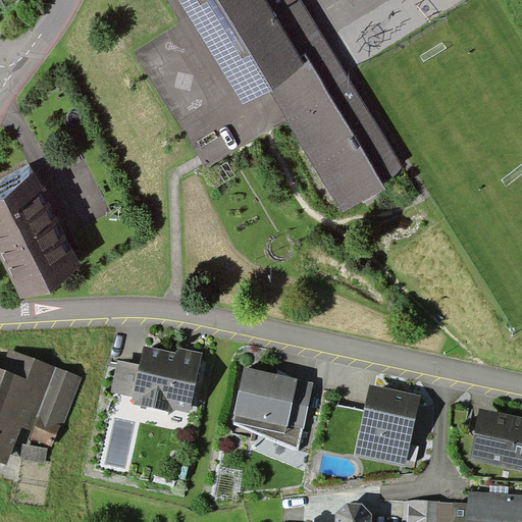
[(178,0),(244,101),(268,87),(344,211),(386,189),(383,185),(406,170),(301,0),(178,0)]
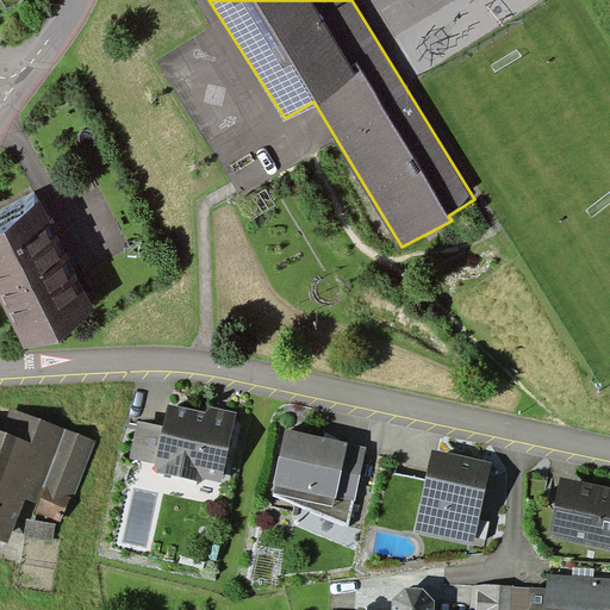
[(39,203),(0,223),(0,298),(25,346),(97,311),(39,203)]
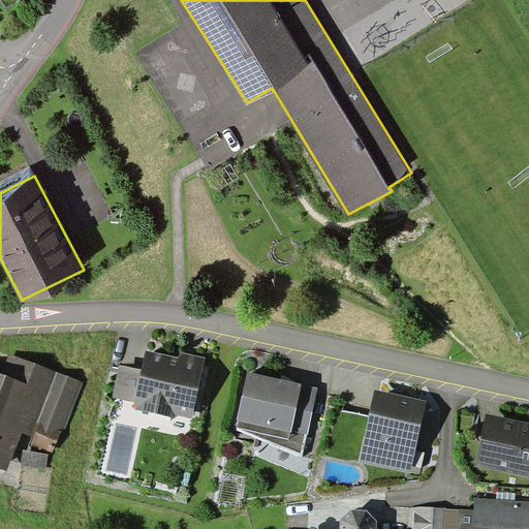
[(178,358),(146,350),(142,369),(134,402),(133,406),(135,407),(134,409),(173,417),(174,413),(192,418),(206,358),(179,352),(178,358)]
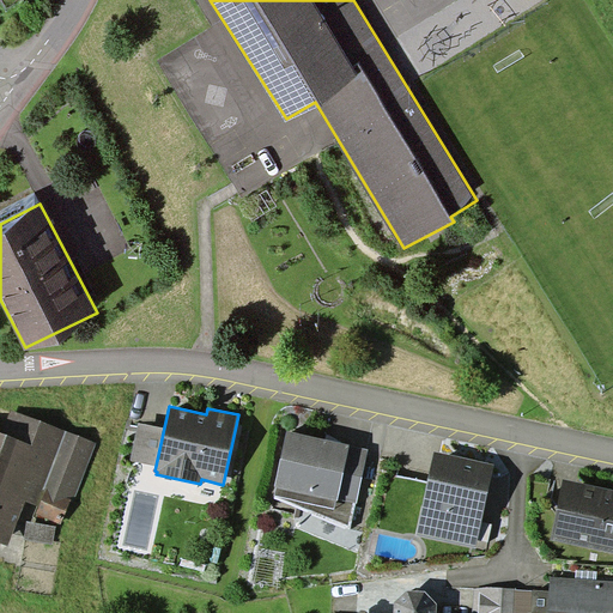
[(0,544),(8,547),(25,502),(38,507),(36,514),(61,525),(65,511),(72,504),(96,443),(11,411),(1,434),(0,432),(0,544)]
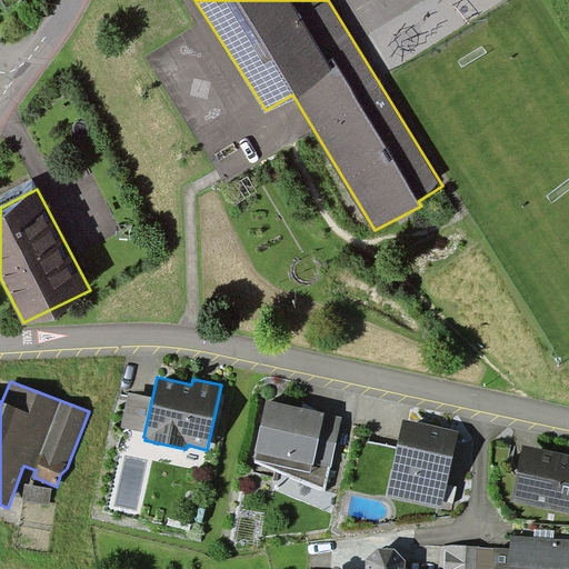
[(145,432),(152,397),(129,392),(121,427),(145,432)]
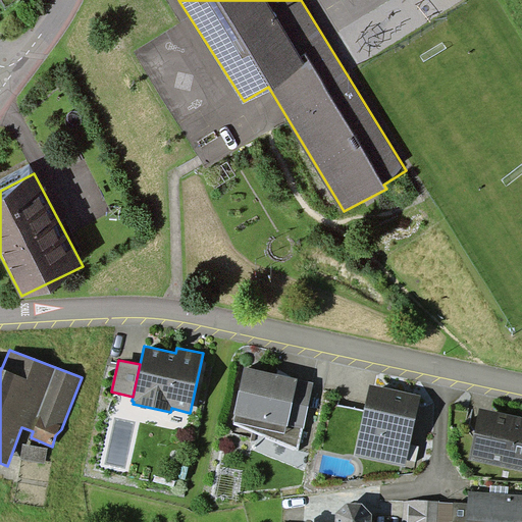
[(298,378),(245,367),(233,415),(236,415),(233,424),(295,451),(299,448),(303,429),(288,425),(298,378)]
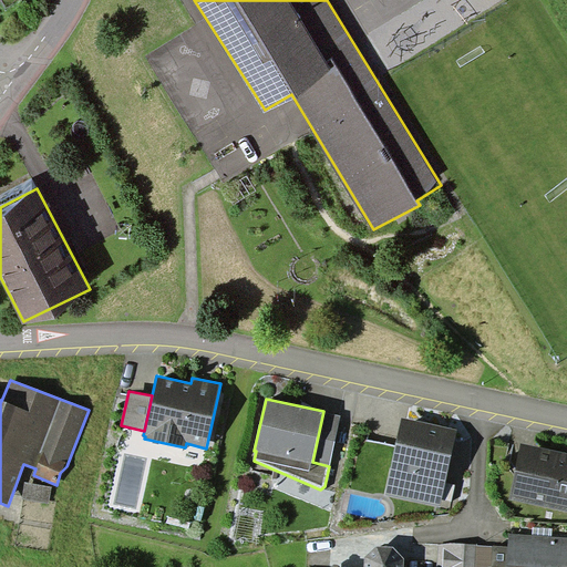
[(329,466),(341,415),(323,411),(312,462),(329,466)]
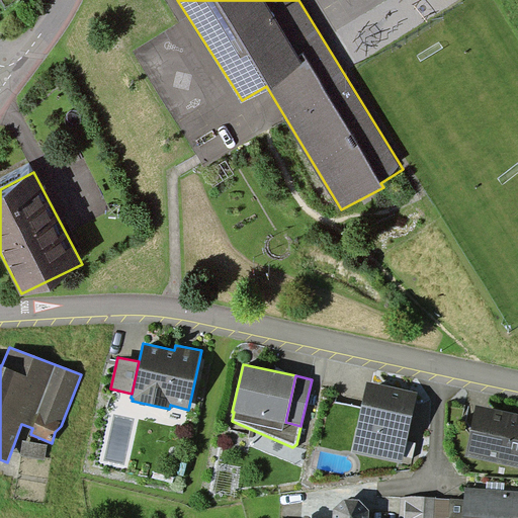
[(367,381),(352,451),(403,462),(418,393),(367,381)]
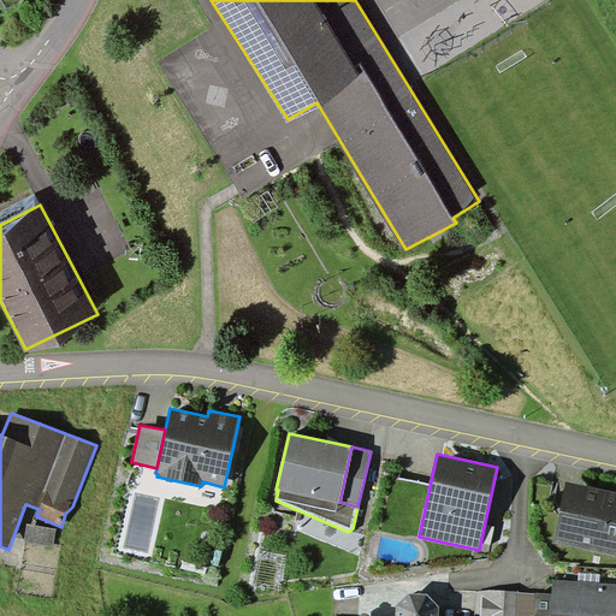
[(615,491),(566,481),(554,543),(615,555),(615,491)]
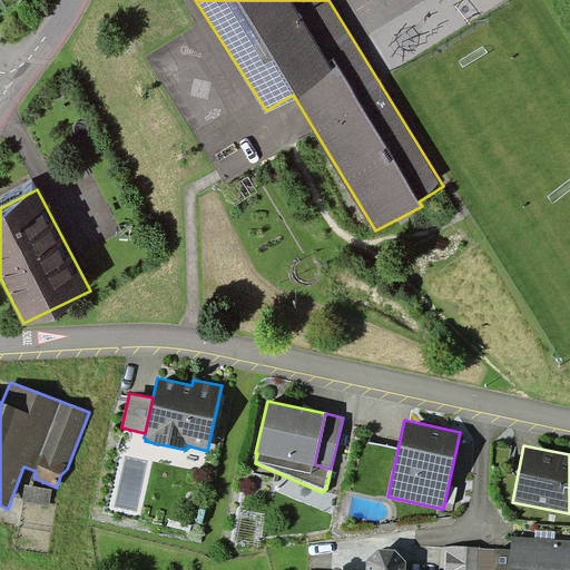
[(51,489),(25,484),(21,502),(49,505),(51,489)]
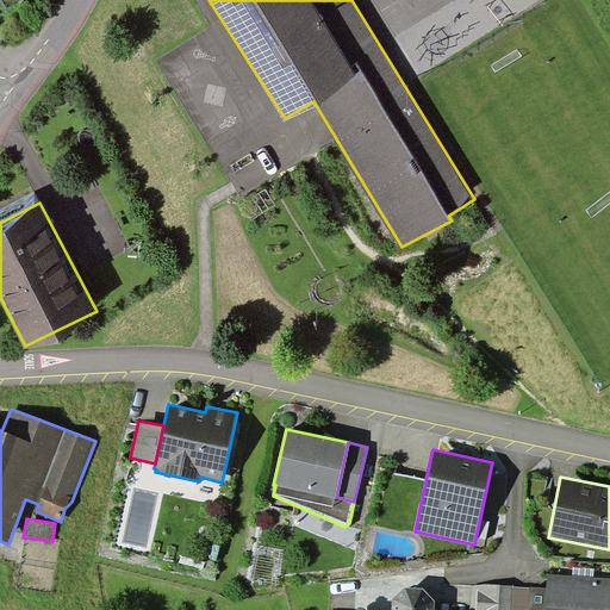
[(609,609),(609,578),(547,573),(546,587),(529,587),(528,609),(609,609)]
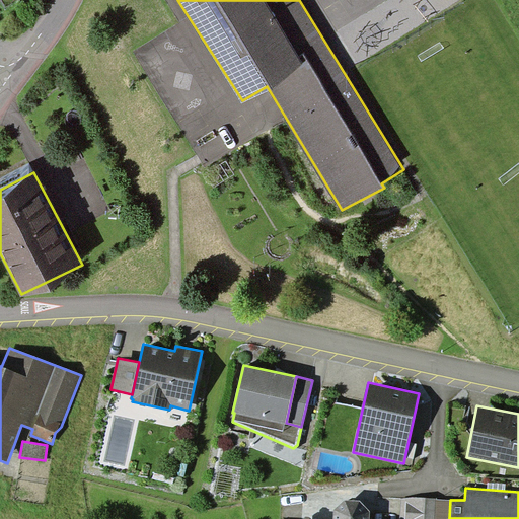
[(399,518),(434,518),(436,500),(436,498),(414,497),(401,499),(399,518)]
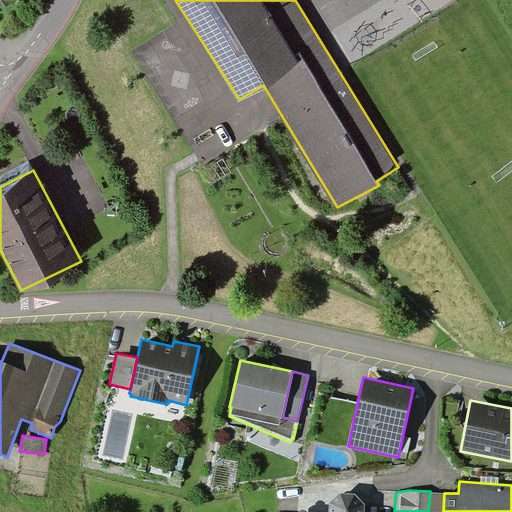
[(307,511),(305,510),(301,510),(298,511),(364,511),(365,504),(355,493),(340,494),(329,503),(328,511),(316,511),(310,511),(307,511)]
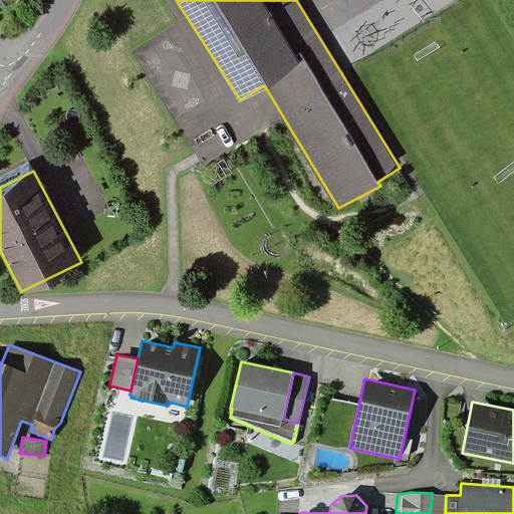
[(445,513),(446,495),(432,495),(430,513),(445,513)]
